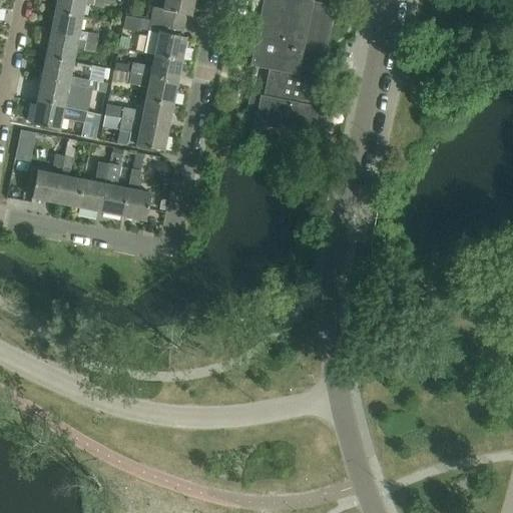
[(56,0),(54,12),(81,18),(84,3),(103,7),(104,0),(56,0)]
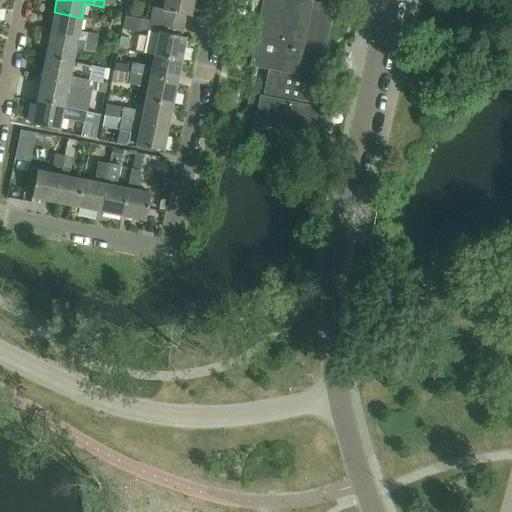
[(151,20),(183,26),(185,15),(189,16),(192,0),(165,0),(163,10),(153,8),(151,20)]
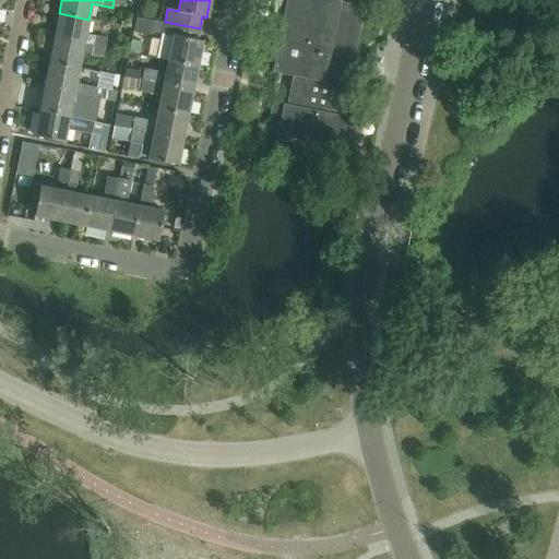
[(353,4),(341,2),(341,0),(286,0),(272,72),(293,76),(287,105),(283,104),(277,135),(341,149),(347,118),(340,116),(342,106),(345,106),(352,72),(348,71),(358,22),(361,23),(365,8),(353,4)]
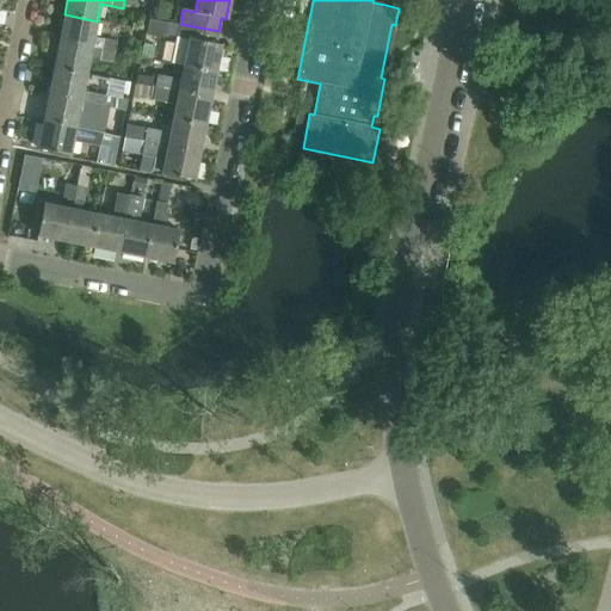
[(60,42),(115,53),(117,42),(93,38),(97,22),(65,14),(60,42)]
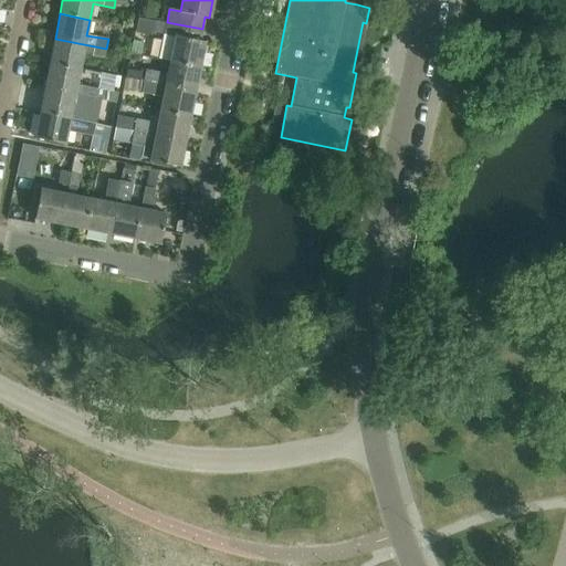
[(136,32),(153,35),(155,21),(138,18),(136,32)]
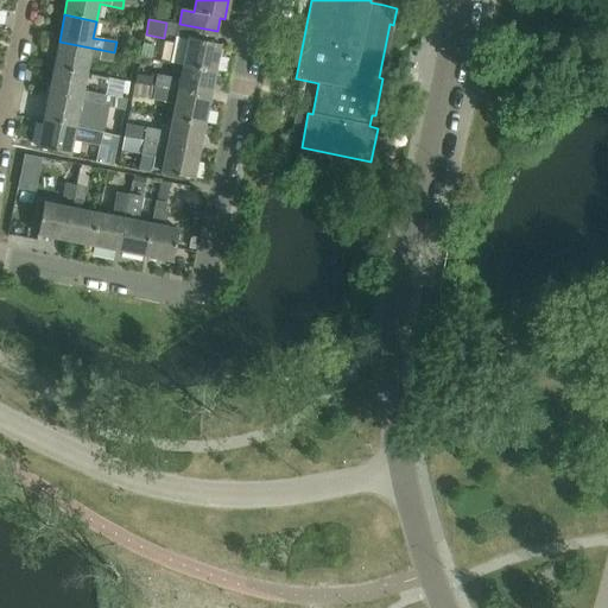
[(171,64),(183,67),(214,73),(220,44),(215,44),(217,31),(179,24),(177,38),(171,64)]
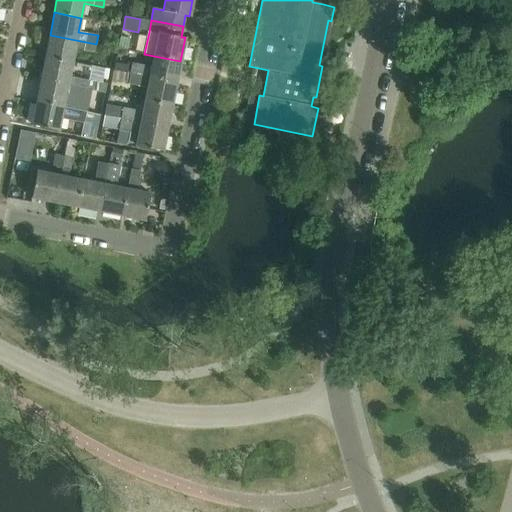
[(45,58),(72,63),(75,47),(95,51),(96,44),(50,35),(45,58)]
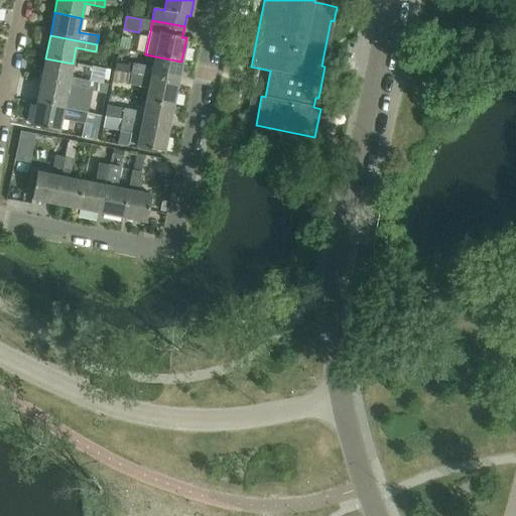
[(133,62),(130,76),(177,85),(181,61),(155,56),(153,67),(133,62)]
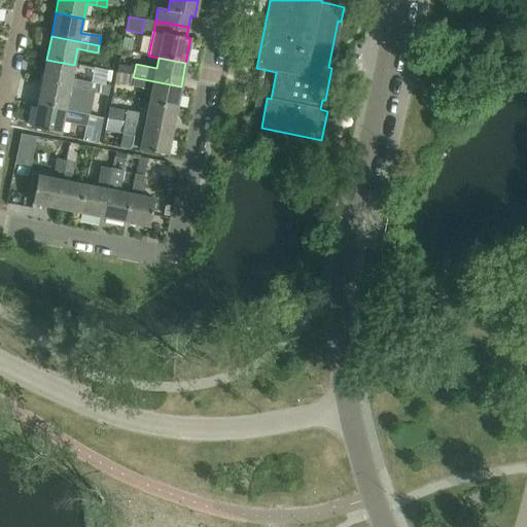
[(46,60),(42,82),(91,92),(92,83),(71,78),(74,65),(46,60)]
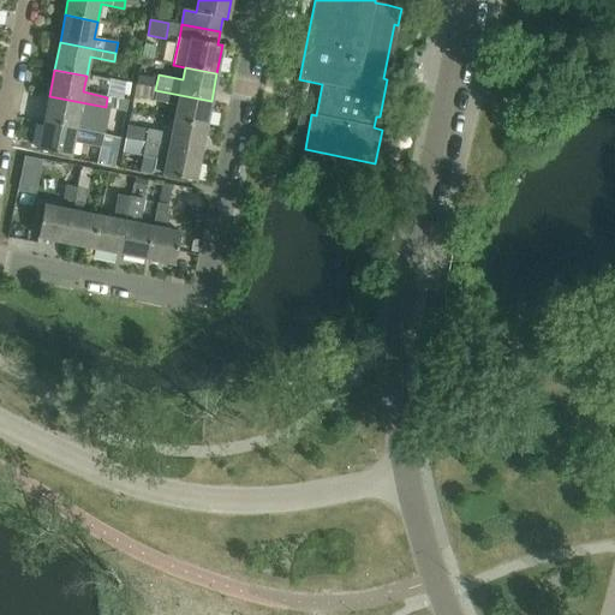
[(177,106),(174,120),(206,126),(212,101),(155,90),(154,101),(177,106)]
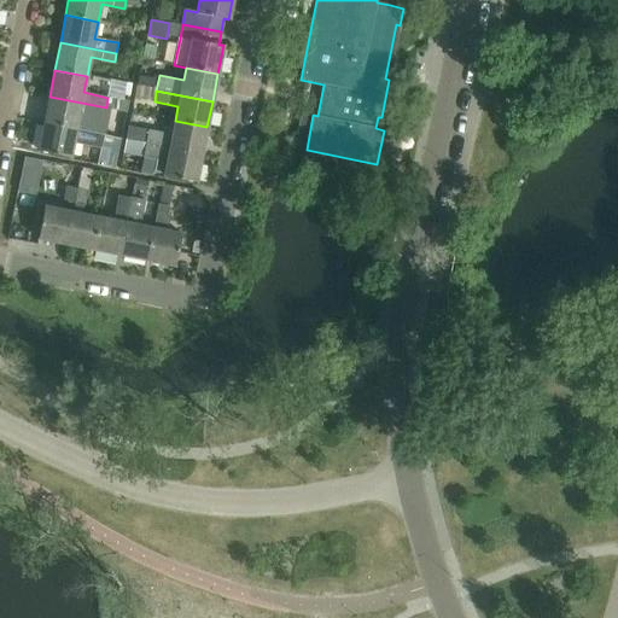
[(44,123),(76,130),(80,114),(104,118),(106,108),(50,97),(44,123)]
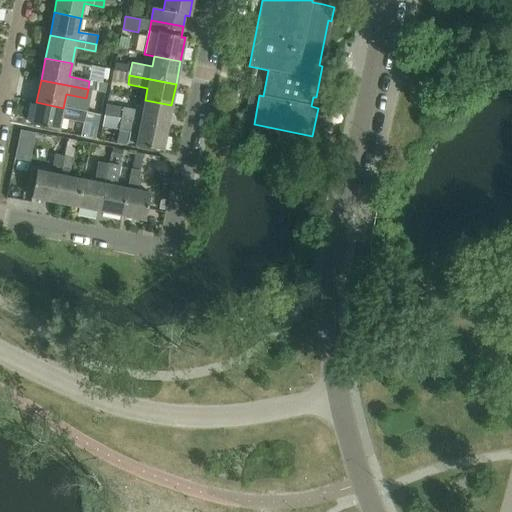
[(121,119),(167,128),(171,105),(145,100),(143,111),(123,107),(121,119)]
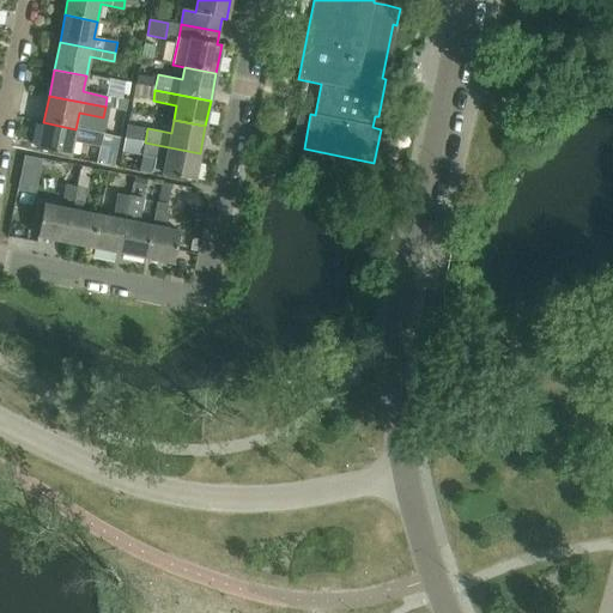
[(76,129),(43,122),(38,150),(70,157),(73,141),(101,146),(103,134),(76,129)]
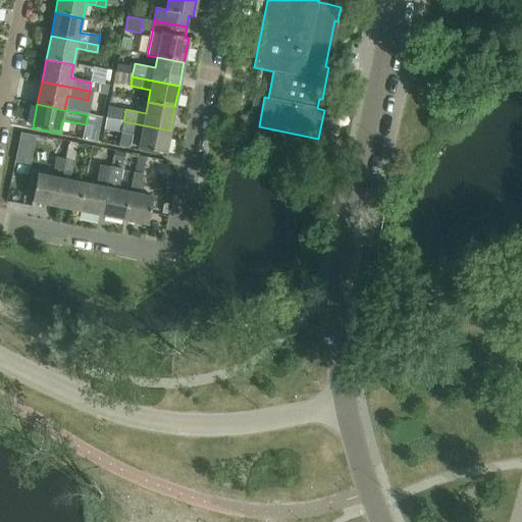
[(170,131),(123,121),(120,133),(141,137),(139,149),(165,154),(170,131)]
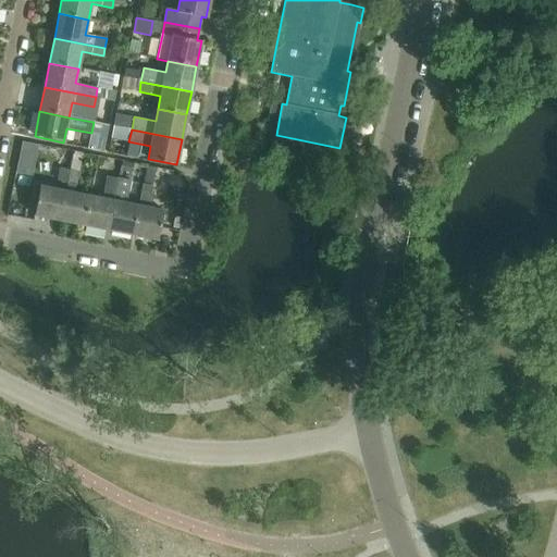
[(23,143),(21,151),(37,155),(38,146),(23,143)]
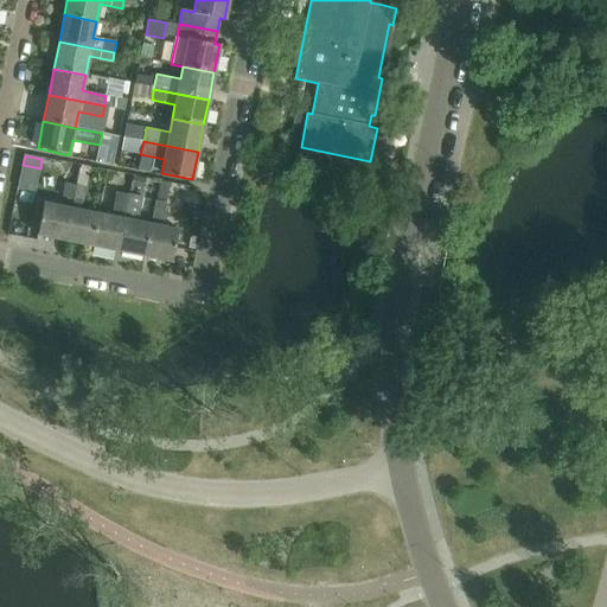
[(62,197),(72,199),(75,185),(65,183),(62,197)]
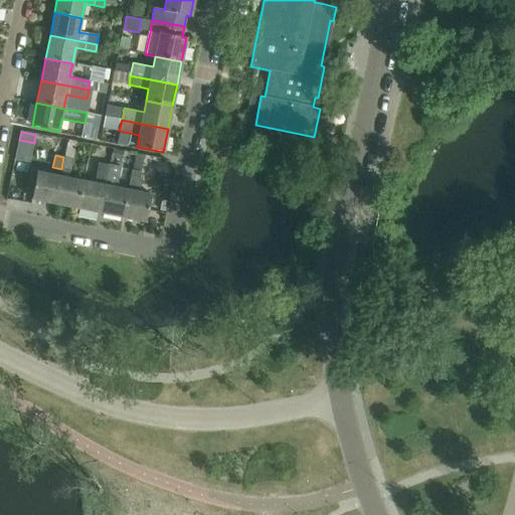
[(63,157),(61,169),(70,171),(72,159),(63,157)]
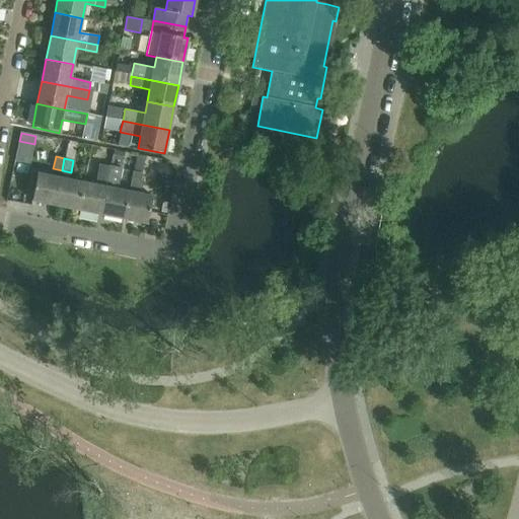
[(78,210),(100,214),(110,165),(99,163),(95,186),(83,182),(78,210)]
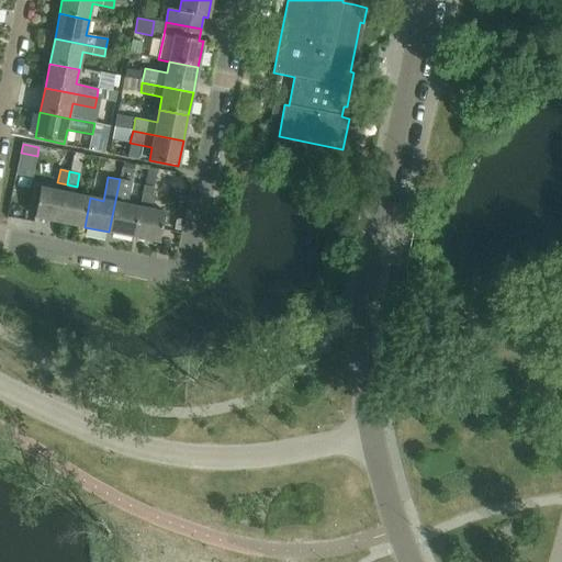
[(120,179),(109,232),(134,237),(139,208),(127,205),(132,181),(120,179)]
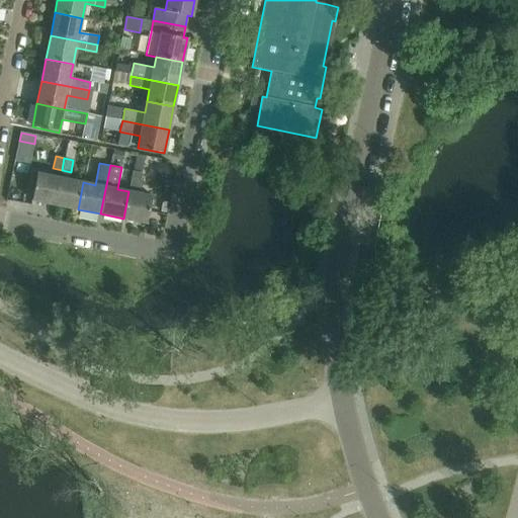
[(133,171),(128,191),(123,219),(147,223),(152,196),(140,194),(143,181),(141,180),(142,173),(133,171)]
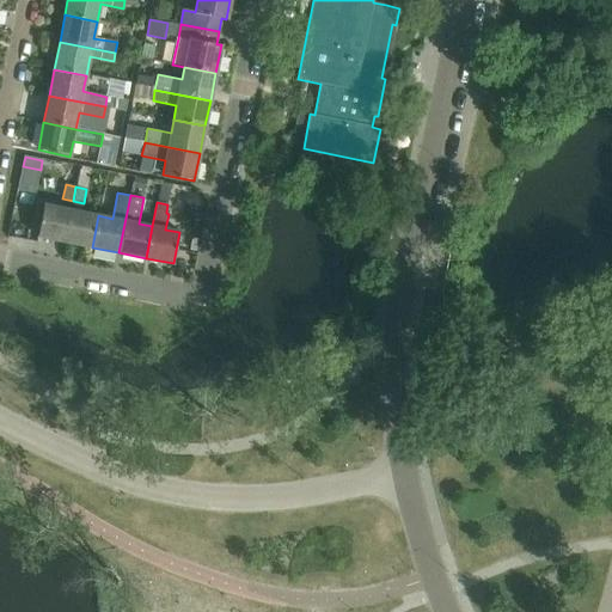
[(37,237),(65,243),(71,210),(43,204),(37,237)]
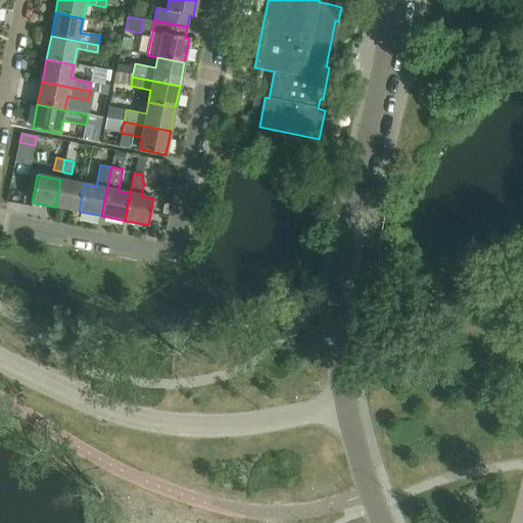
[(60,180),(55,207),(79,211),(84,184),(60,180)]
